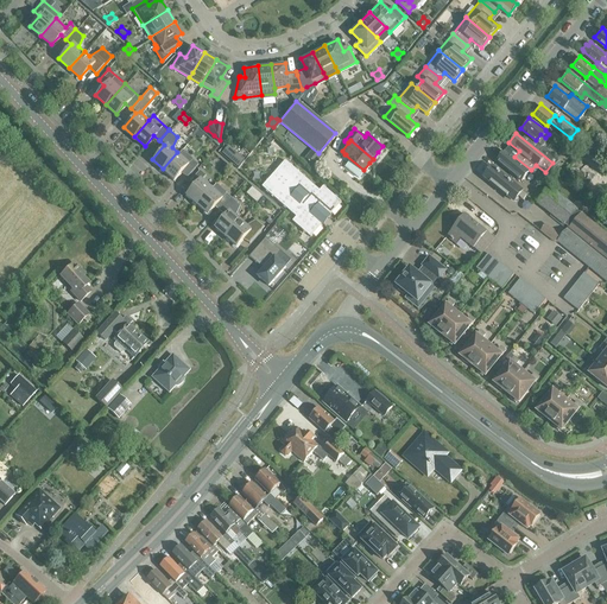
[(549,158),(554,153),(538,141),(533,146),(549,158)]
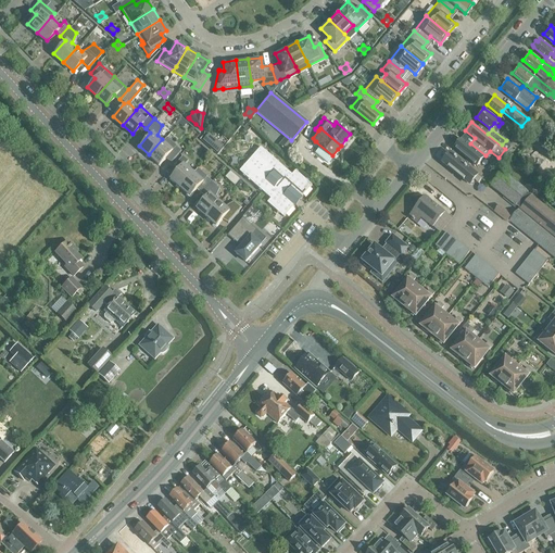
[(534,135),(549,147),(553,140),(540,129),(534,135)]
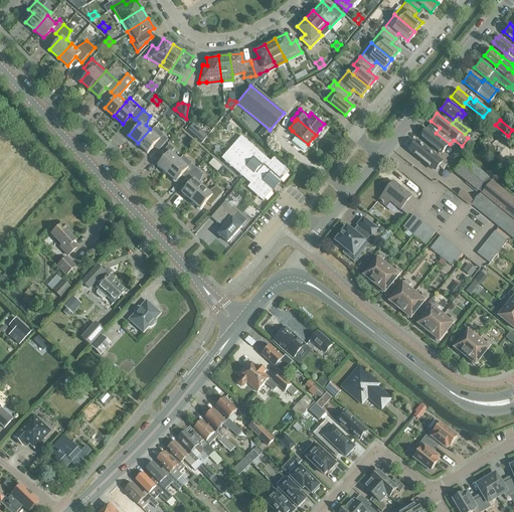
[(206,133),(192,121),(187,127),(200,139),(206,133)]
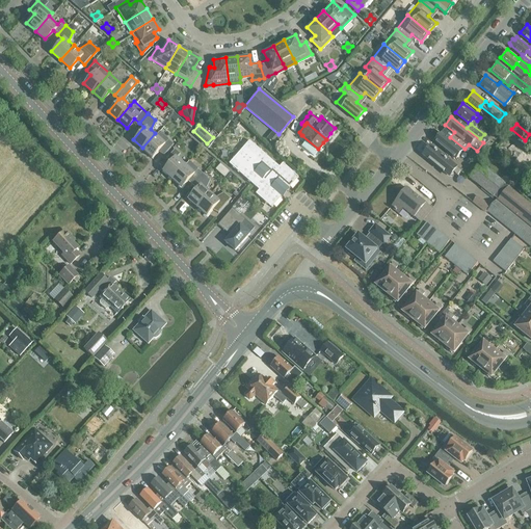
[(279,134),(271,128),(265,136),(272,142),(279,134)]
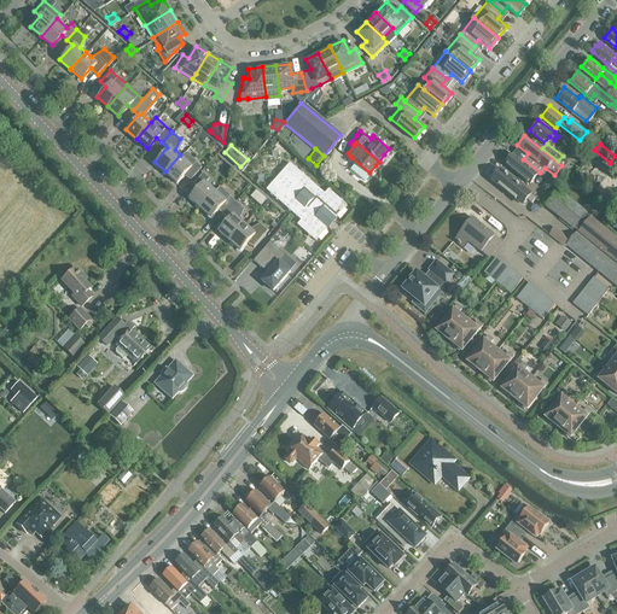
[(527,180),(530,175),(535,169),(528,163),(527,164),(511,152),(504,162),(527,180)]
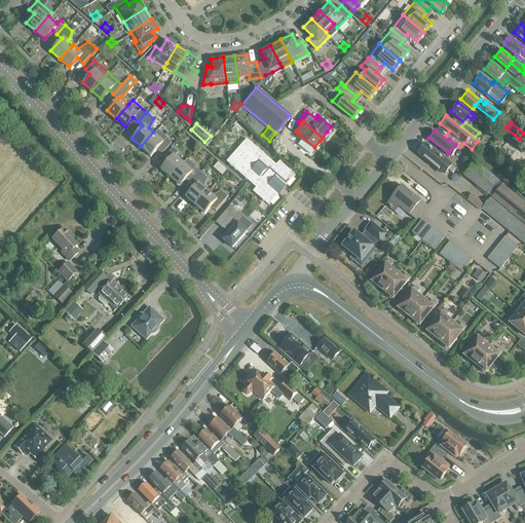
[(158,136),(153,132),(141,146),(150,154),(157,146),(162,150),(171,140),(162,133),(158,136)]
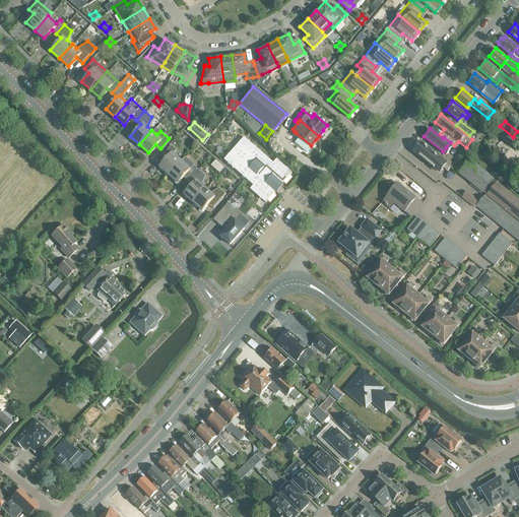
[(276,157),(272,160),(244,135),(223,157),(253,184),(249,187),(264,201),(275,189),(271,186),(277,179),(281,183),(292,171),(276,157)]
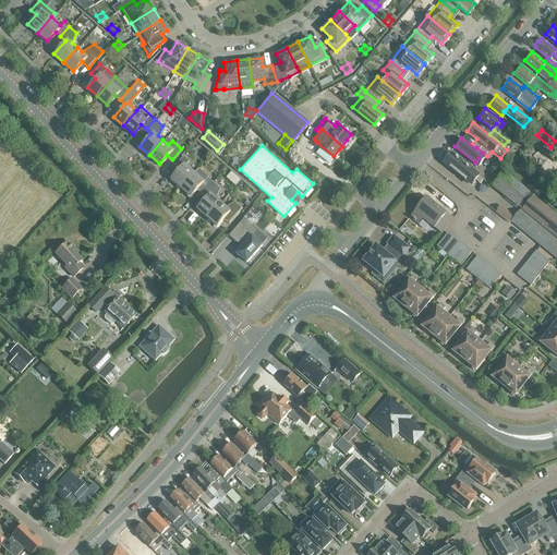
[(451,151),(443,160),(471,183),(475,179),(479,181),(482,177),(451,151)]
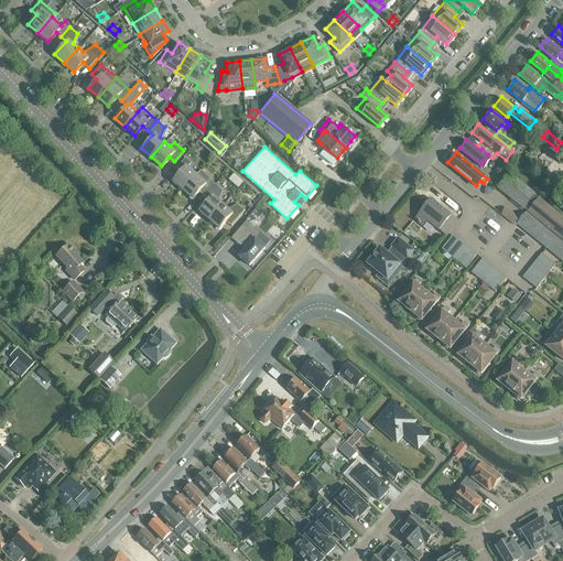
[(172,180),(182,189),(196,173),(186,164),(191,160),(184,155),(175,165),(181,171),(172,180)]
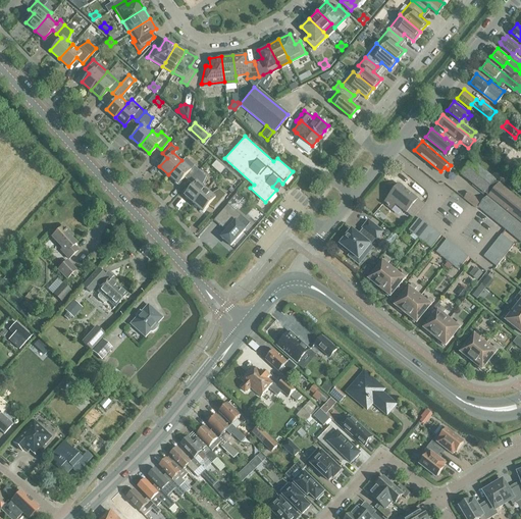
[(218,169),(223,166),(217,158),(212,162),(218,169)]
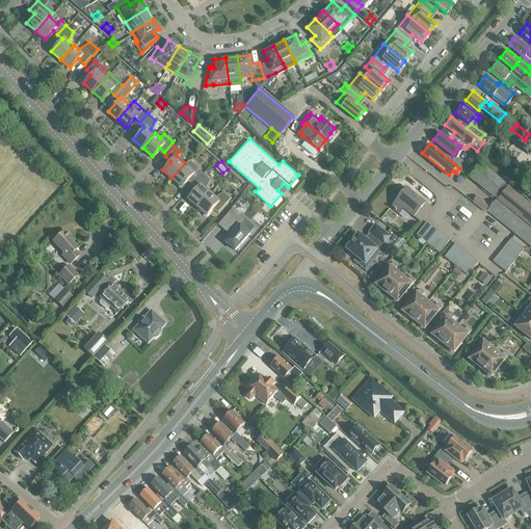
[(494,194),(503,183),(504,181),(480,161),(469,175),(493,194),(494,194)]
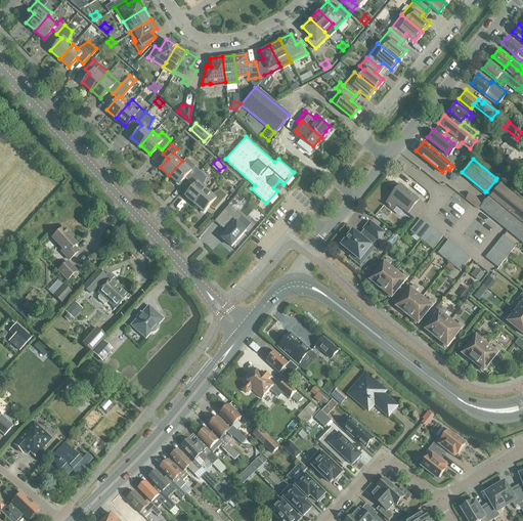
[(182,161),(169,175),(178,183),(186,174),(190,178),(199,169),(194,164),(190,168),(182,161)]
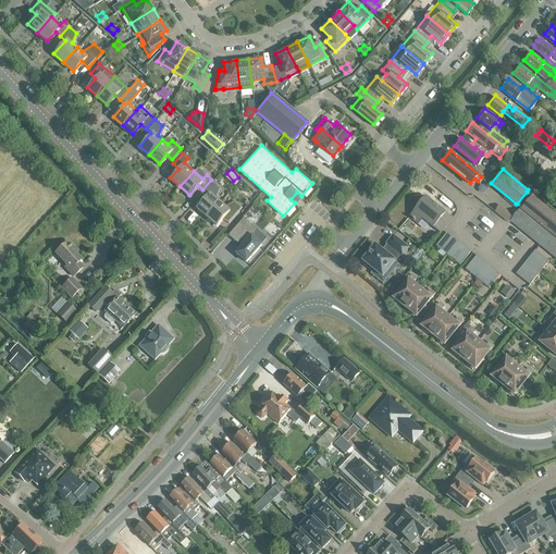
[(196,207),(206,216),(220,200),(214,196),(219,186),(211,180),(202,189),(208,194),(196,207)]
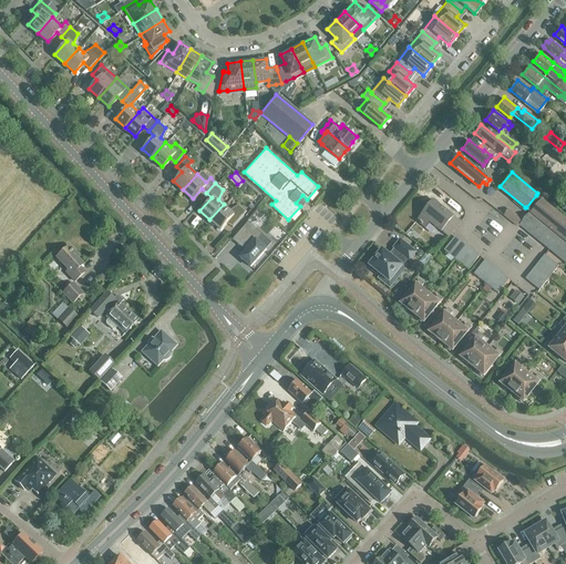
[(536,195),(526,207),(530,209),(565,239),(565,217),(541,196),(539,197),(536,195)]
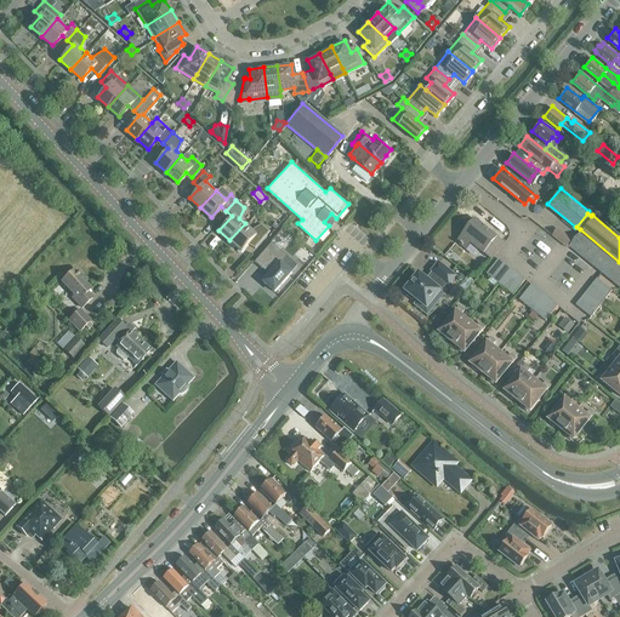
[(483,250),(490,256),(504,239),(473,215),(455,238),(465,245),(470,240),(483,250)]
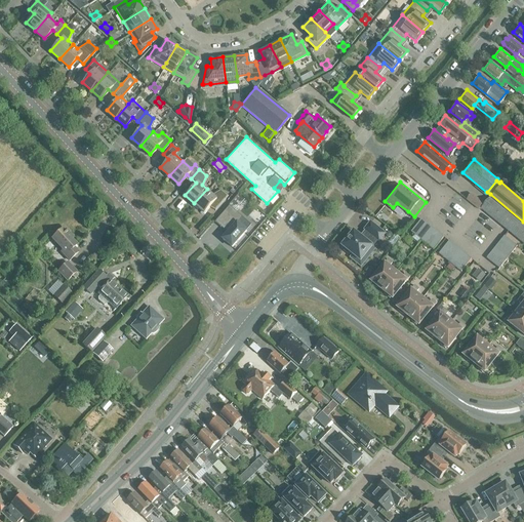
[(207,189),(194,203),(203,211),(211,202),(215,207),(228,194),(220,188),(211,193),(207,189)]
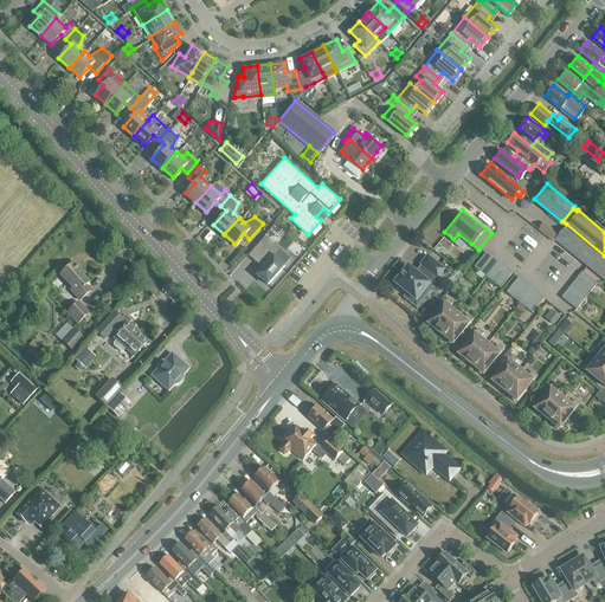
[(552,238),(557,231),(544,220),(539,227),(552,238)]
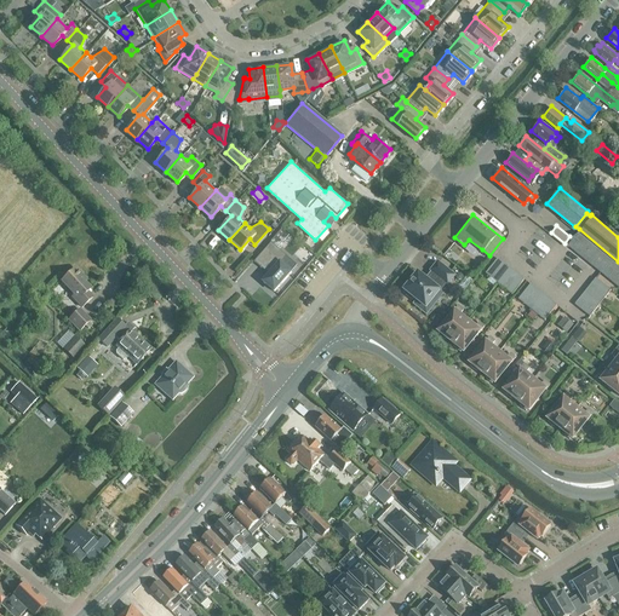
[(618,286),(618,262),(579,229),(578,230),(568,245),(618,286)]
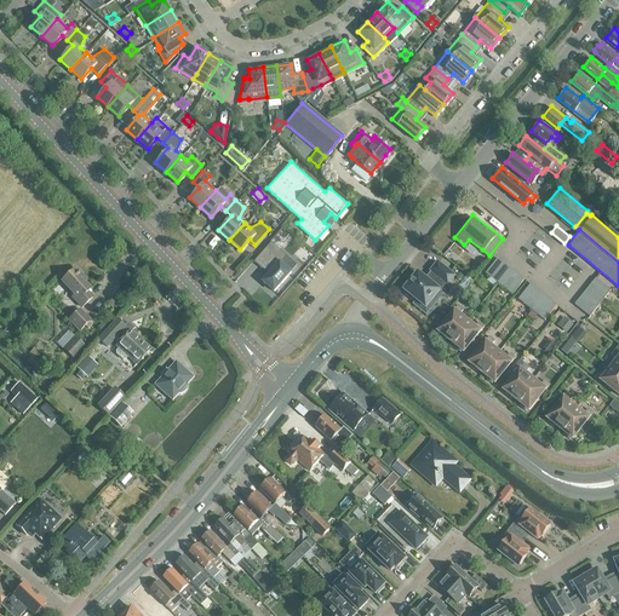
[(526,239),(516,251),(534,265),(544,253),(526,239)]
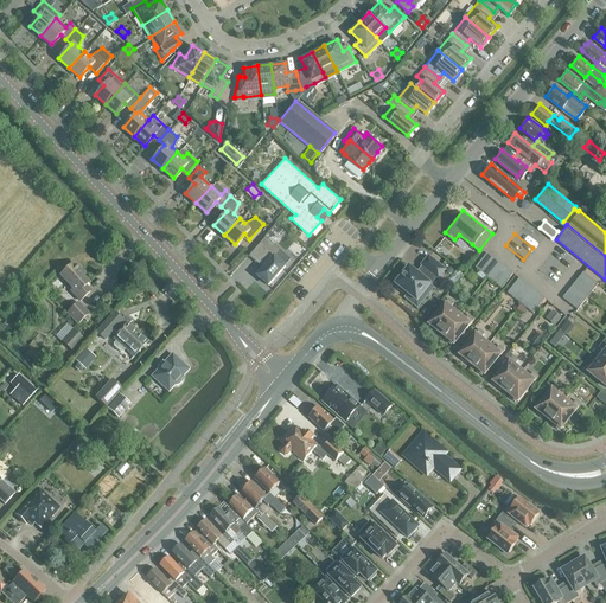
[(265,235),(248,254),(255,260),(256,258),(263,265),(256,274),(267,283),(284,264),(289,257),(280,249),(265,235)]
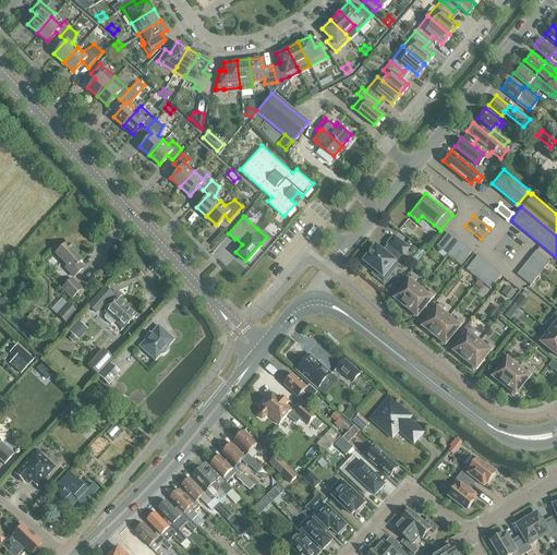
[(436,243),(442,249),(452,234),(447,230),(436,243)]
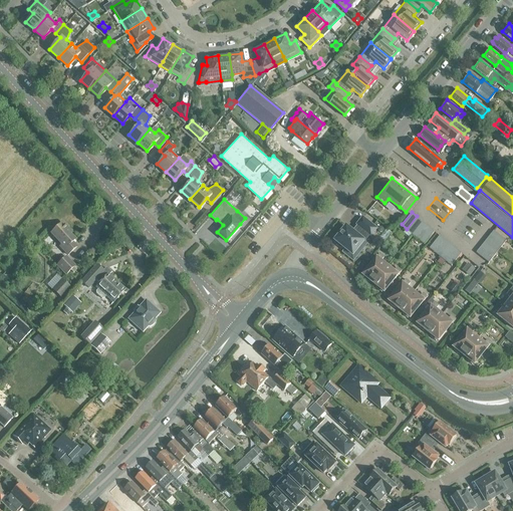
[(345,224),(334,239),(335,239),(335,242),(339,245),(342,245),(343,246),(341,250),(352,259),(366,242),(363,239),(368,232),(370,234),(376,226),(362,215),(356,222),(357,223),(352,230),(345,224)]
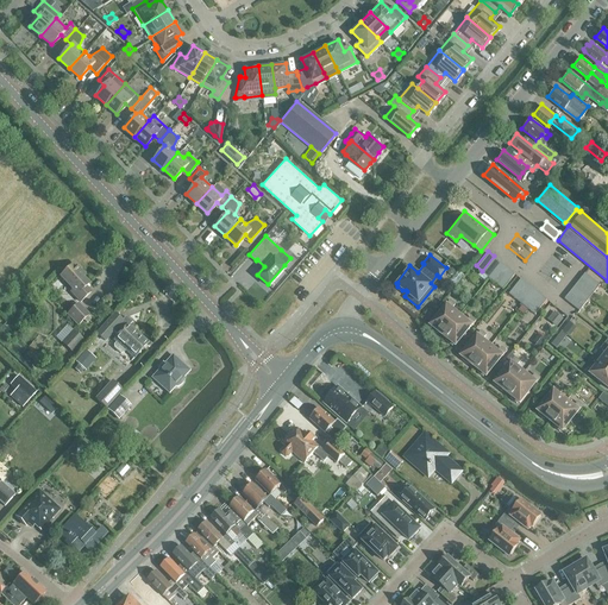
[(482,271),(489,276),(501,262),(494,256),(482,271)]
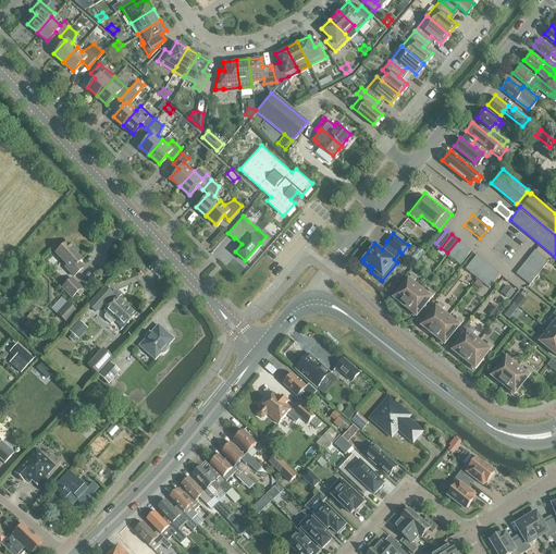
[(72,274),(82,265),(77,260),(81,258),(71,248),(73,246),(66,238),(54,250),(70,267),(68,269),(72,274)]
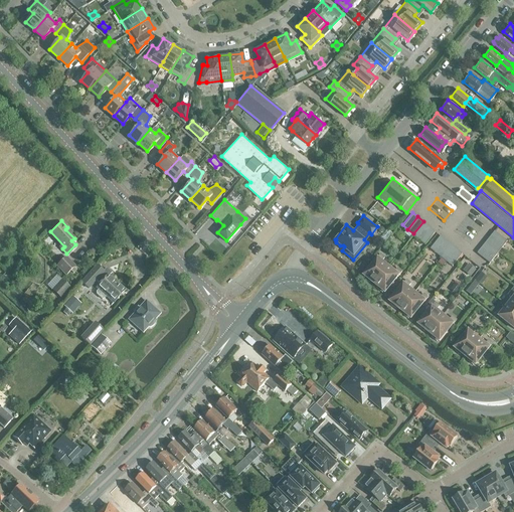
[(423,221),(413,233),(418,237),(429,225),(423,221)]
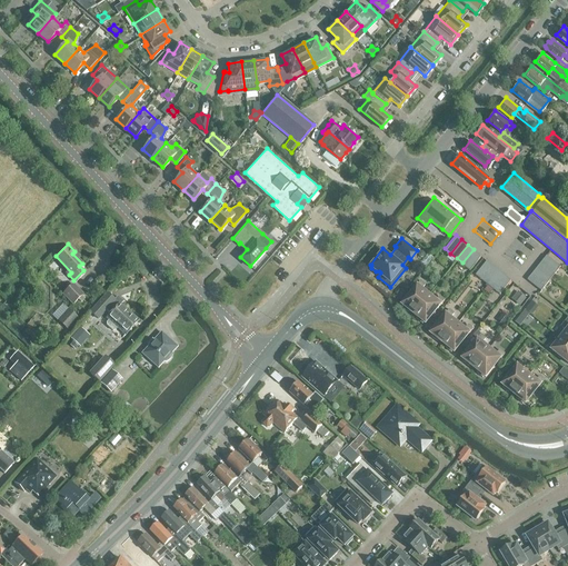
[(480,254),(474,249),(462,262),(469,268),(480,254)]
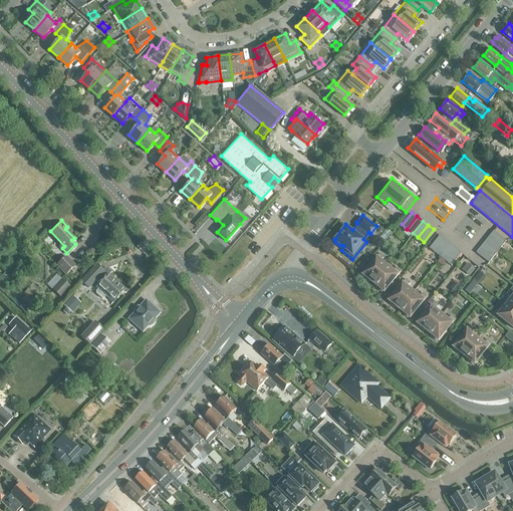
[(488,234),(501,244),(505,238),(493,228),(488,234)]
